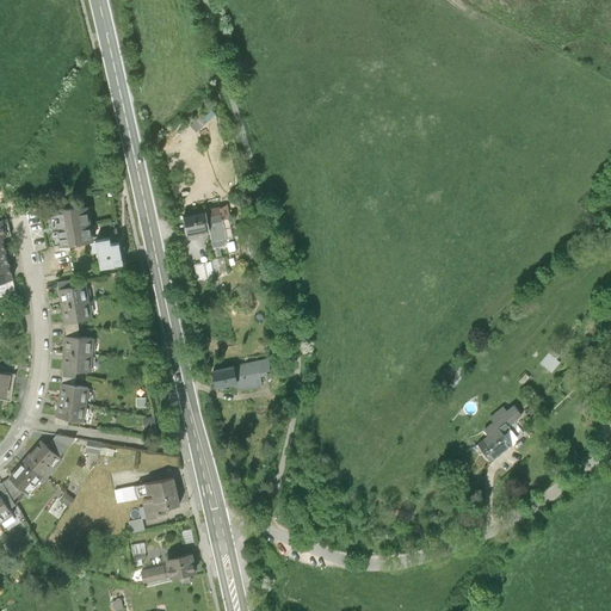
[(214,111),(209,105),(199,115),(204,121),(214,111)]
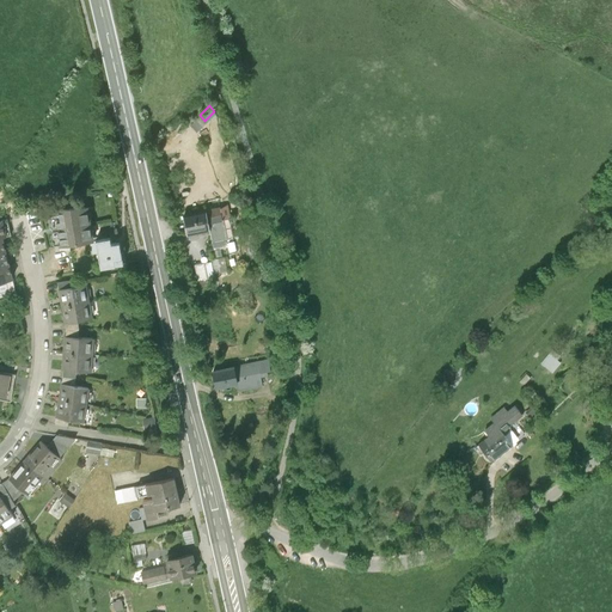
[(220,203),(182,212),(187,234),(210,230),(212,240),(227,237),(220,208),(220,203)]
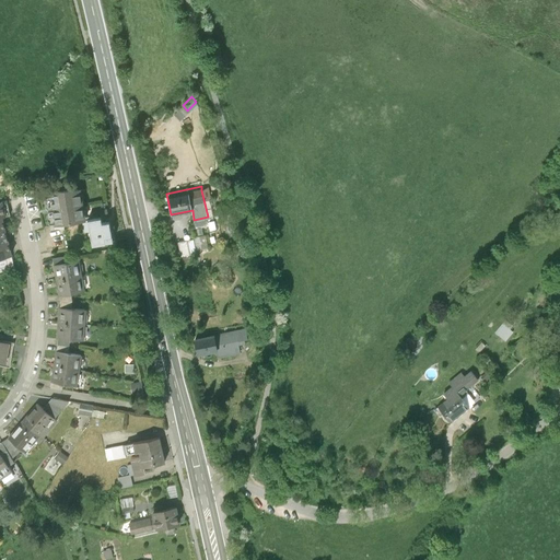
[(81,188),(50,194),(56,226),(86,221),(81,188)]
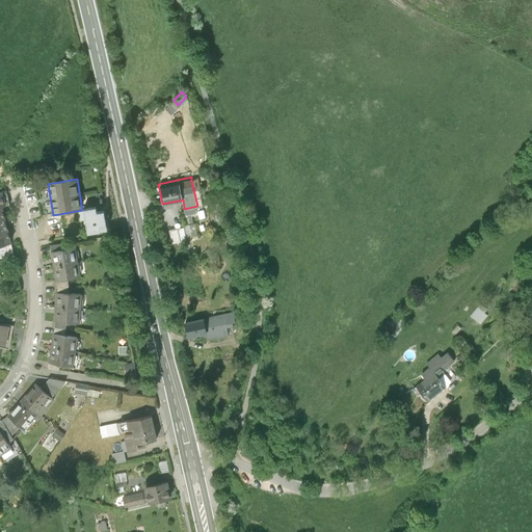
[(0,219),(5,218),(2,206),(9,204),(6,192),(3,193),(2,191),(0,192),(0,219)]
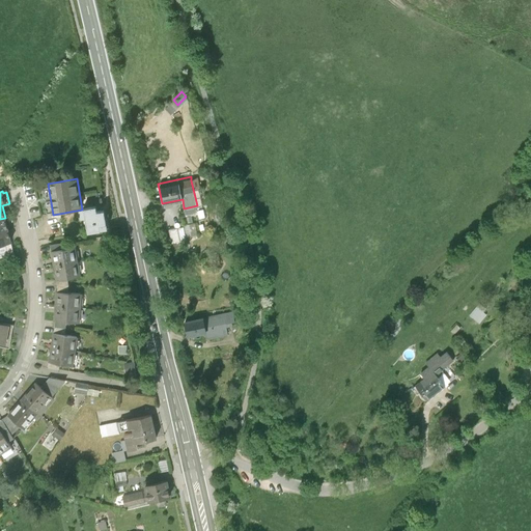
[(95,205),(83,208),(83,211),(86,221),(88,233),(108,229),(104,210),(98,212),(95,205)]
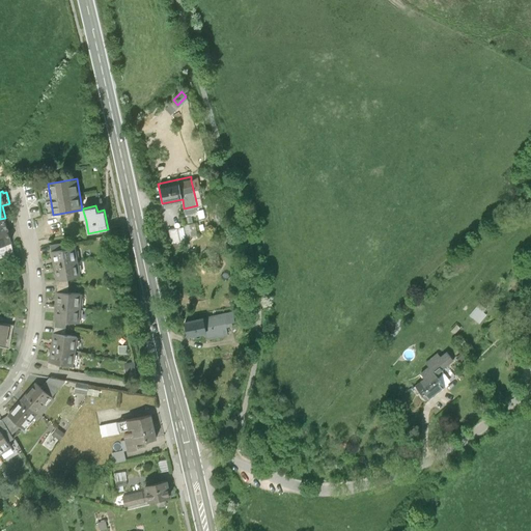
[(184,208),(186,216),(191,215),(198,213),(197,205),(184,208)]
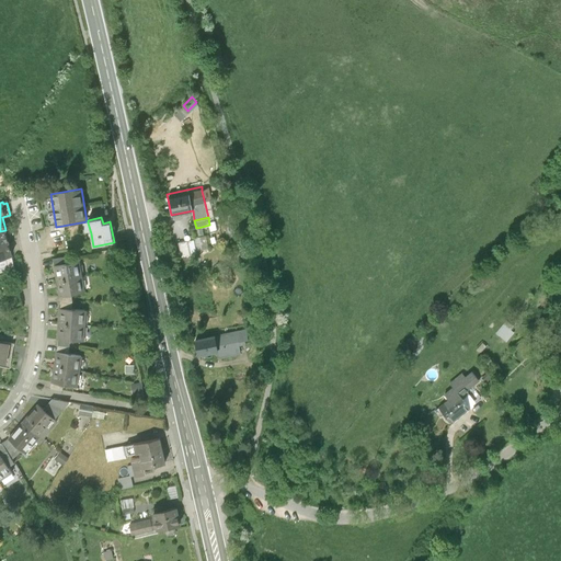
[(194,236),(194,238),(196,250),(208,248),(206,233),(204,235),(197,236),(194,236)]
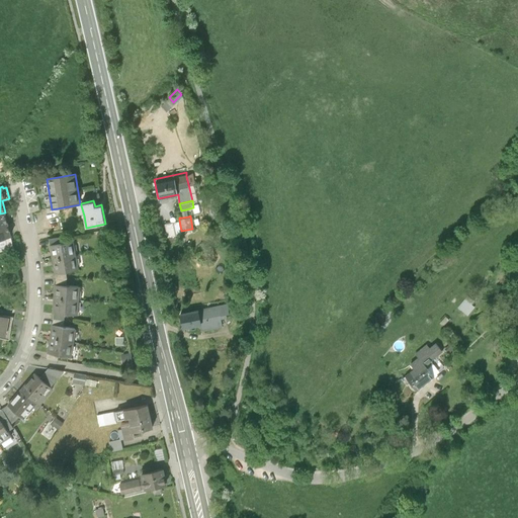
[(179,220),(165,223),(167,236),(170,236),(181,234),(181,231),(179,220)]
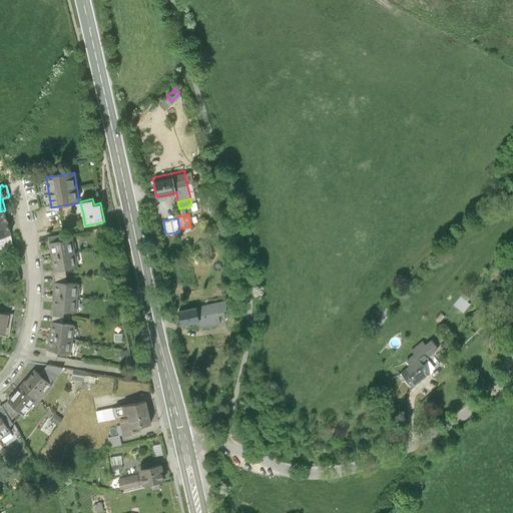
[(8,222),(0,224),(0,249),(14,246),(8,222)]
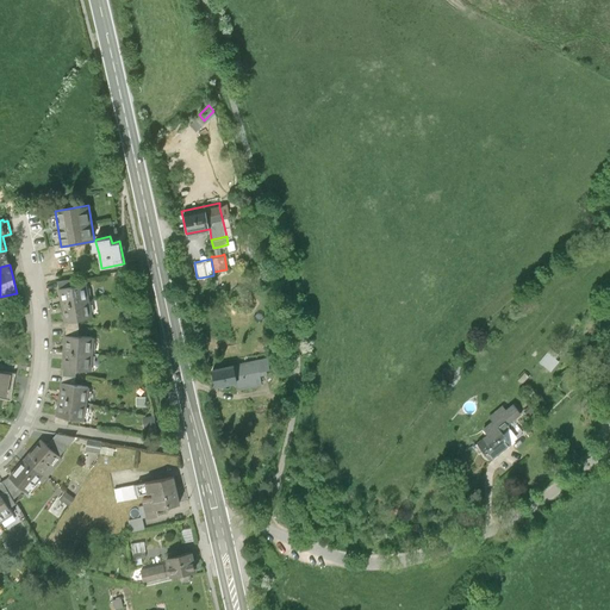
[(128,269),(116,272),(118,285),(130,284),(128,269)]
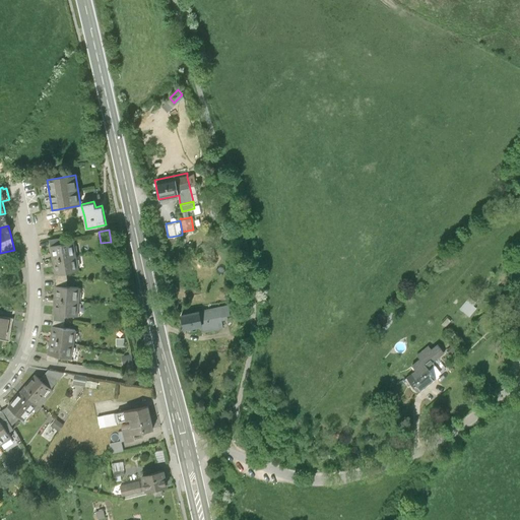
[(49,241),(50,247),(61,246),(60,239),(49,241)]
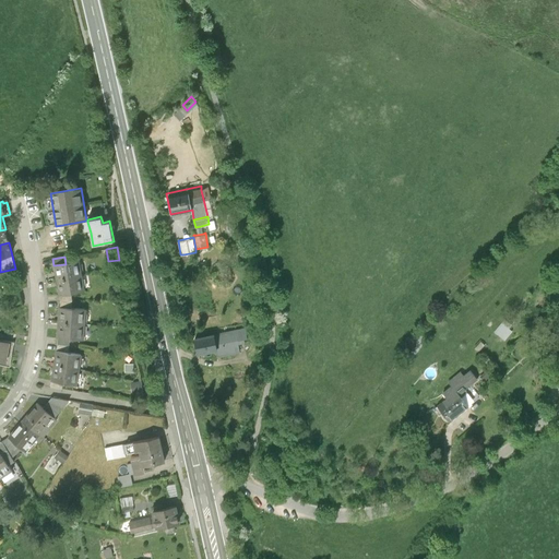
[(66,264),(54,265),(56,281),(82,276),(80,261),(66,264)]
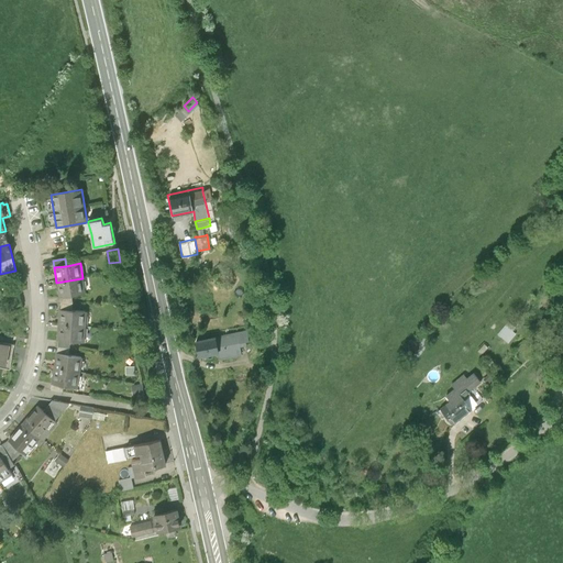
[(188,278),(188,273),(183,273),(180,263),(175,264),(179,279),(188,278)]
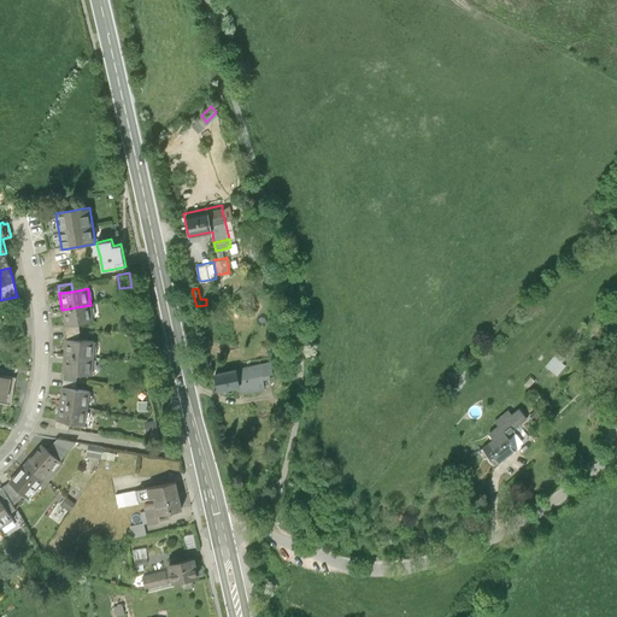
[(93,321),(90,305),(62,310),(64,325),(78,323),(93,321)]
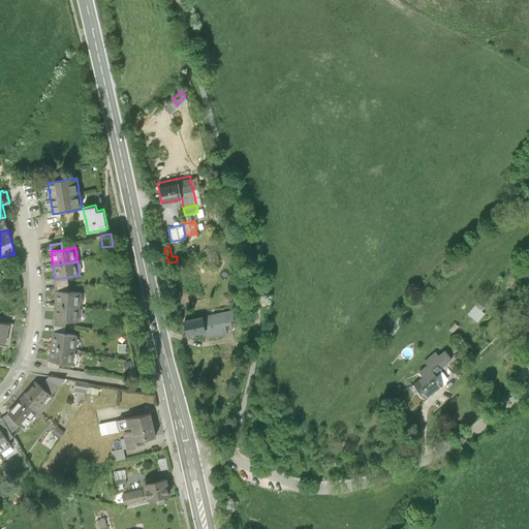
[(67,277),(55,279),(56,284),(55,290),(67,290),(68,284),(67,277)]
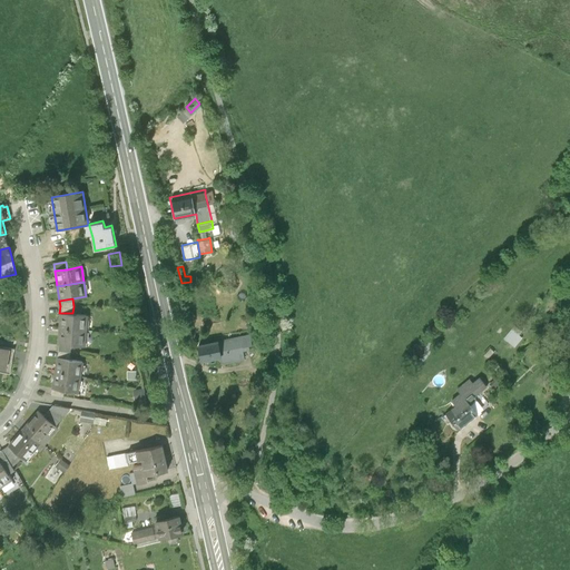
[(12,316),(23,313),(20,302),(9,306),(12,316)]
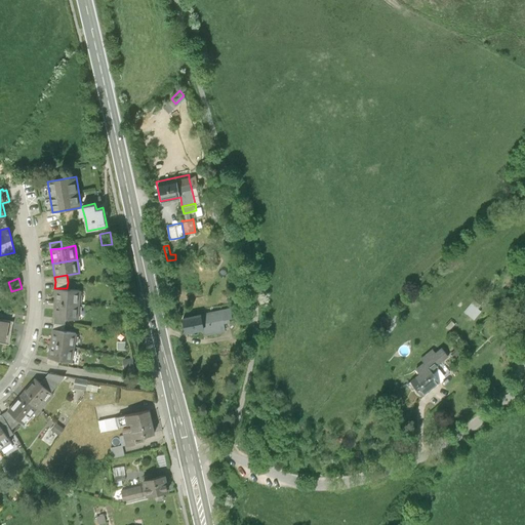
[(80,304),(81,289),(67,288),(54,288),(53,301),(80,304)]
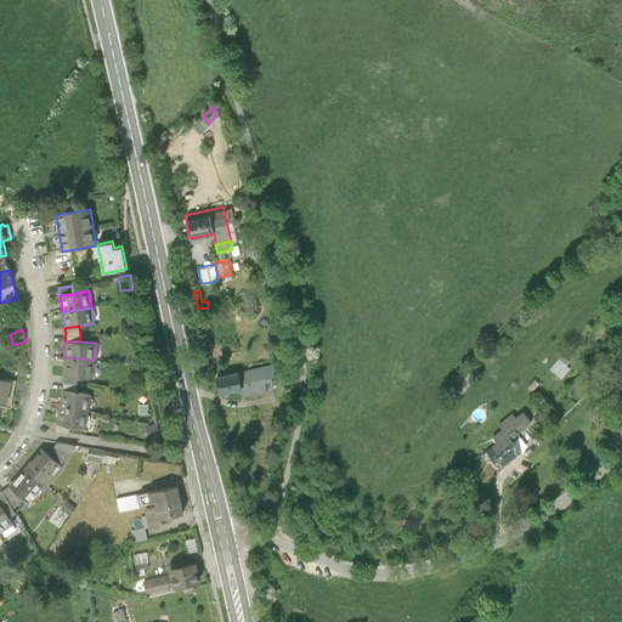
[(95,360),(63,357),(62,375),(77,375),(94,377),(95,360)]
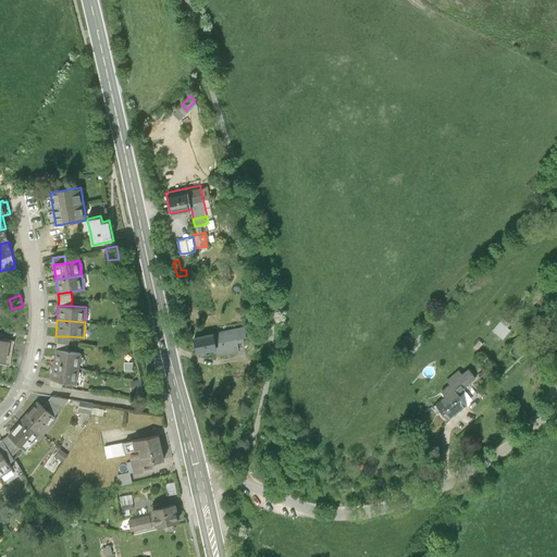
[(213,332),(217,347),(224,346),(225,353),(239,350),(238,343),(247,342),(244,326),(213,332)]
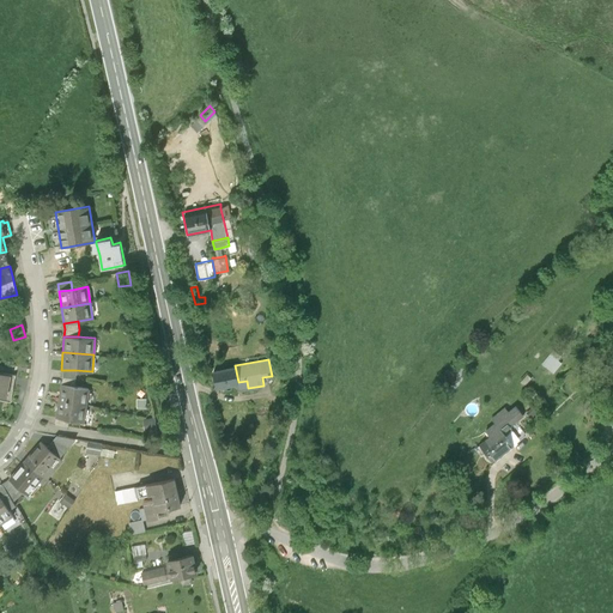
[(217,386),(238,382),(235,365),(213,369),(217,386)]
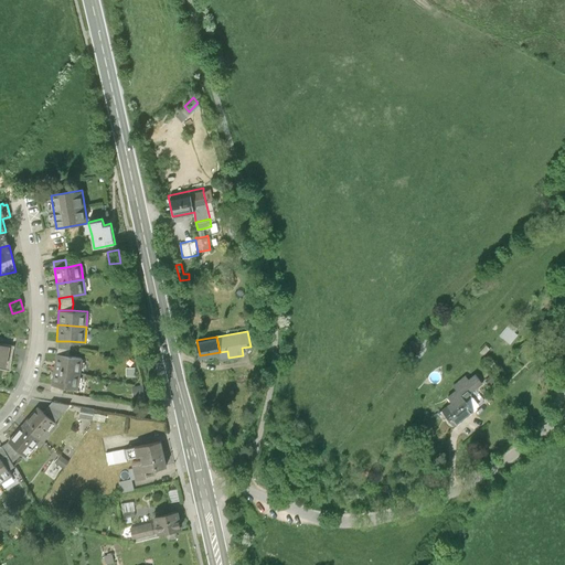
[(70,341),(56,341),(56,355),(68,358),(70,341)]
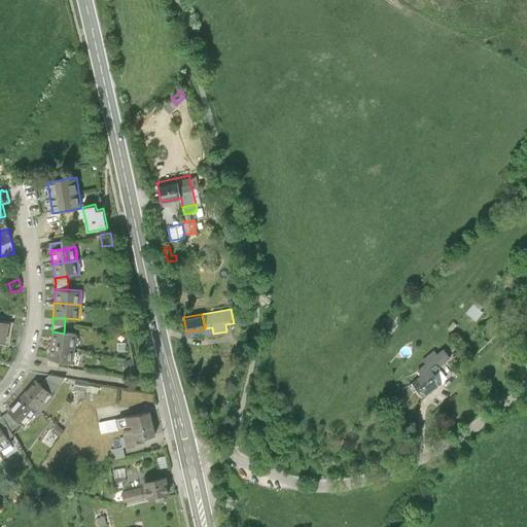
[(0,344),(9,346),(13,322),(0,319),(0,344)]
